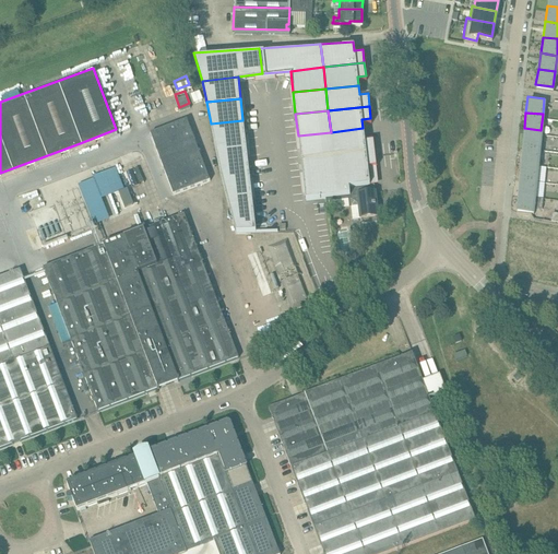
[(209,176),(186,115),(149,128),(173,190),(209,176)]
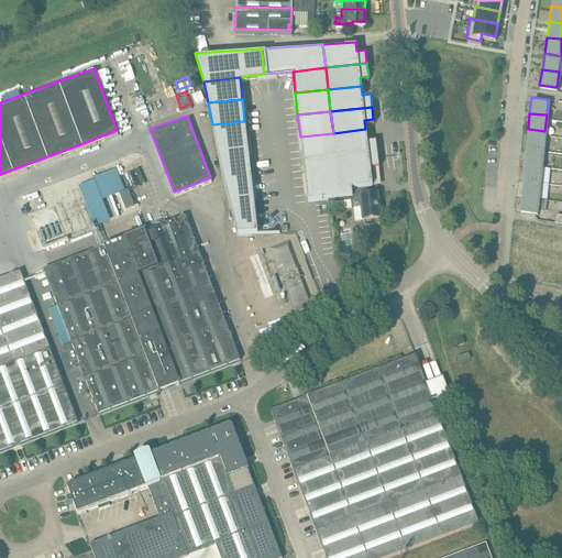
[(212,124),(217,146),(246,143),(244,121),(212,124)]
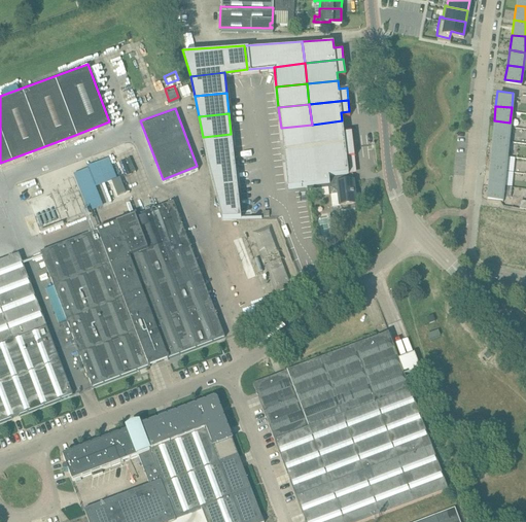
[(312,125),(314,145),(352,140),(351,128),(343,129),(342,120),(312,125)]
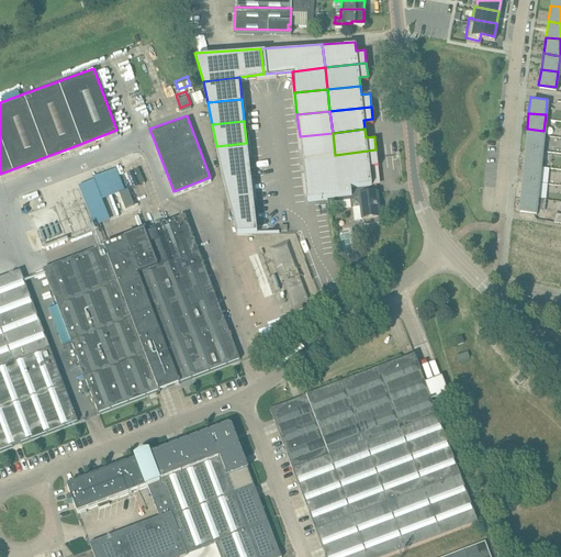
[(525,145),(542,146),(543,131),(527,129),(525,145)]
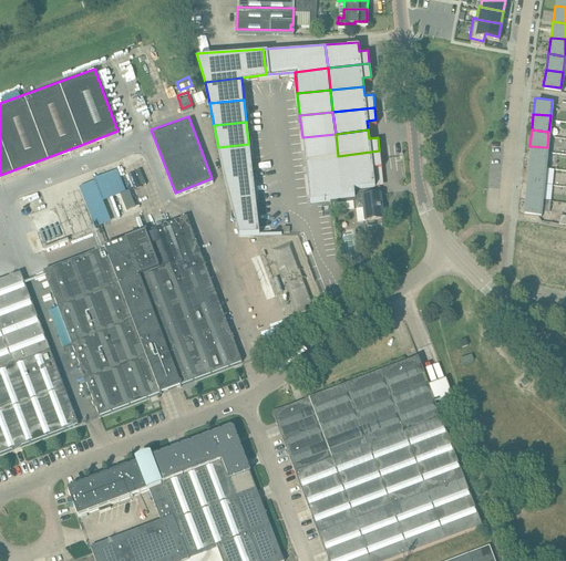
[(327,157),(338,156),(336,134),(302,137),(302,138),(305,159),(327,157)]
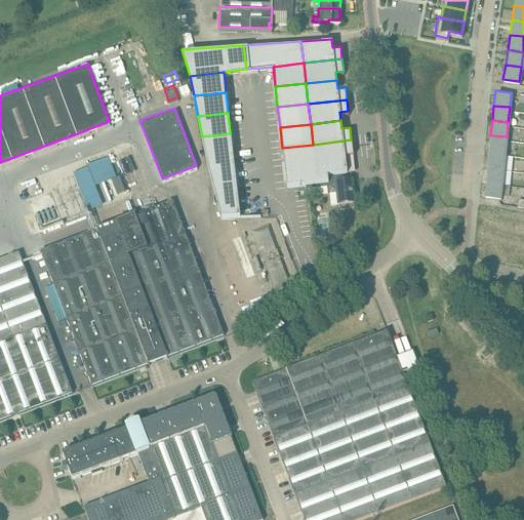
[(230,133),(202,136),(206,157),(233,153),(230,133)]
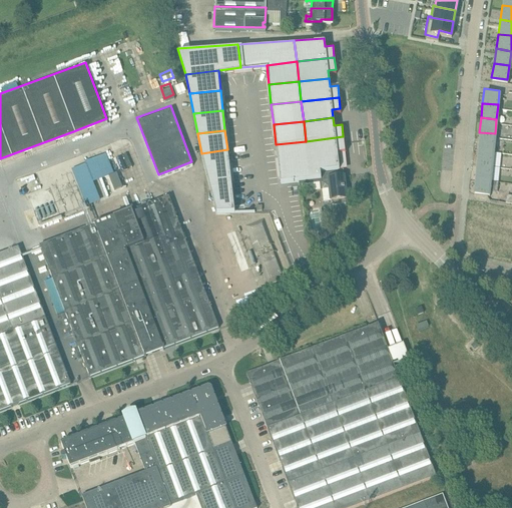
[(478,146),(493,148),(495,133),(479,132),(478,146)]
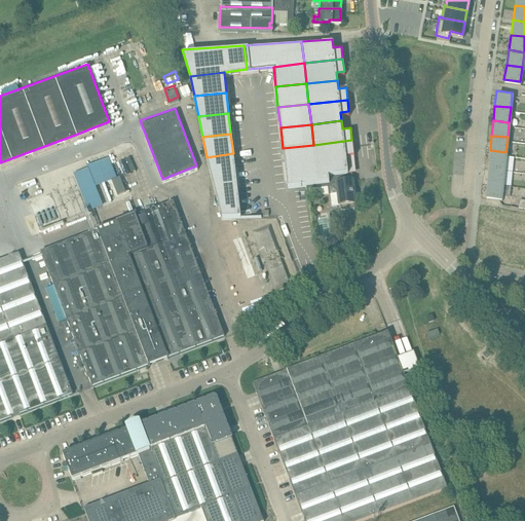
[(308,182),(328,180),(327,173),(347,170),(345,153),(353,152),(351,140),(313,145),(303,146),(306,166),(308,182)]
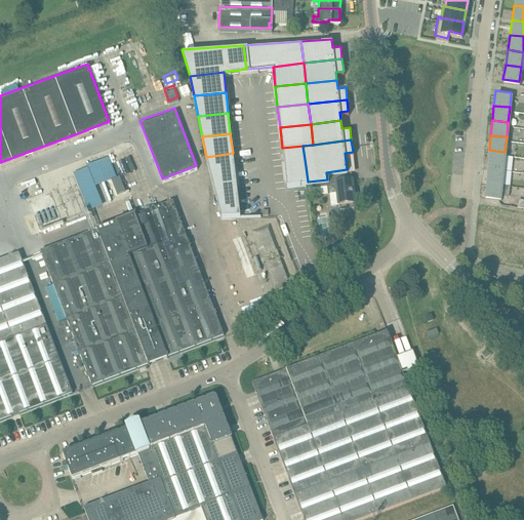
[(284,168),(306,166),(303,146),(282,148),(284,168)]
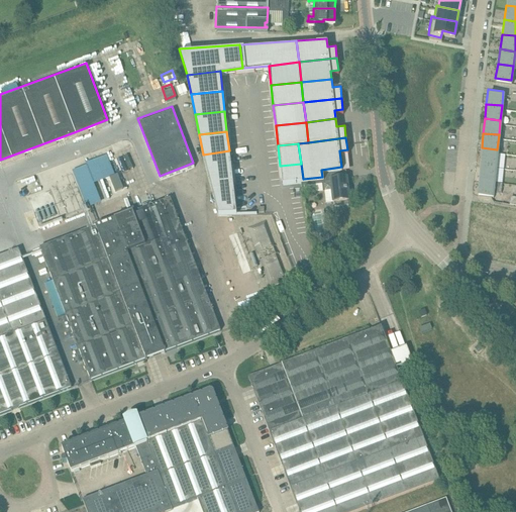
[(480,163),(496,164),(497,149),(482,147),(480,163)]
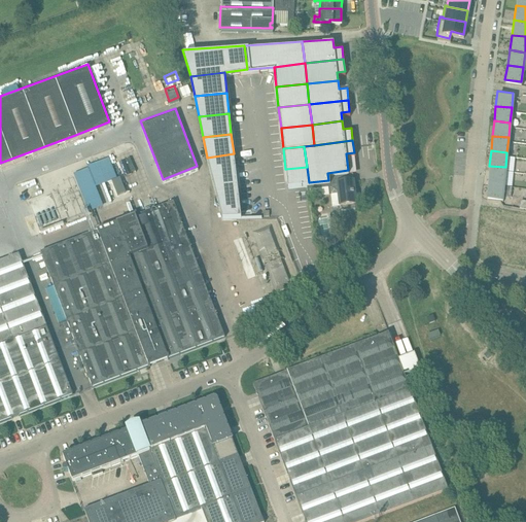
[(72,166),(86,207),(105,201),(98,180),(115,174),(109,153),(72,166)]
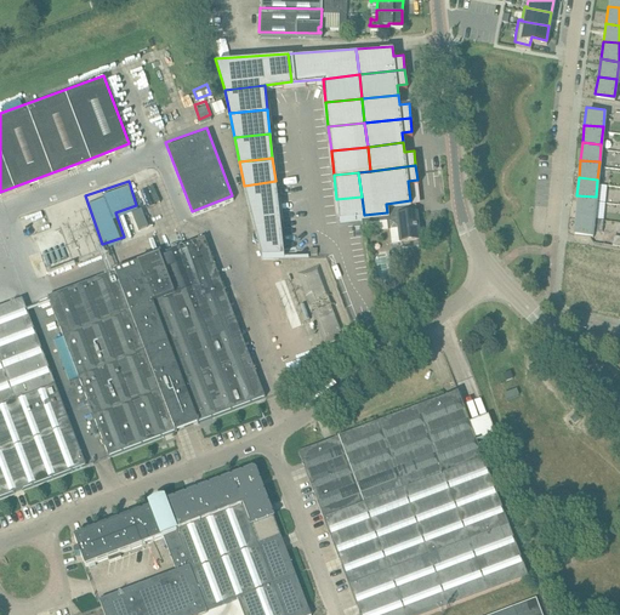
[(276,181),(244,186),(245,191),(248,210),(250,210),(278,205),(276,181)]
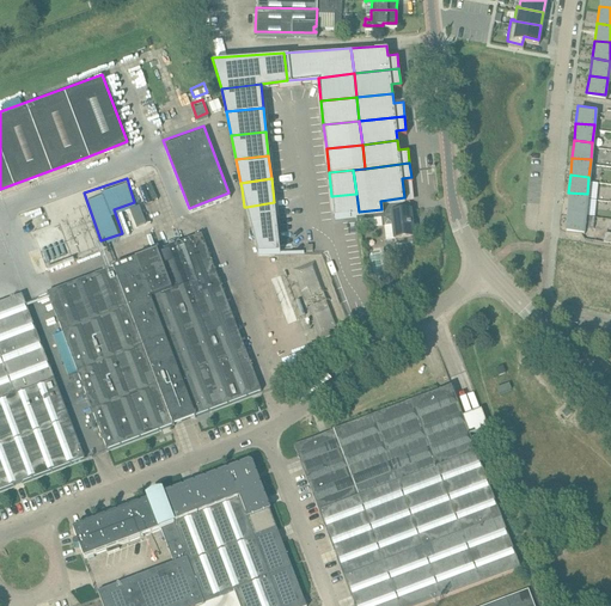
[(567,209),(593,213),(593,212),(585,212),(587,194),(568,193),(567,209)]
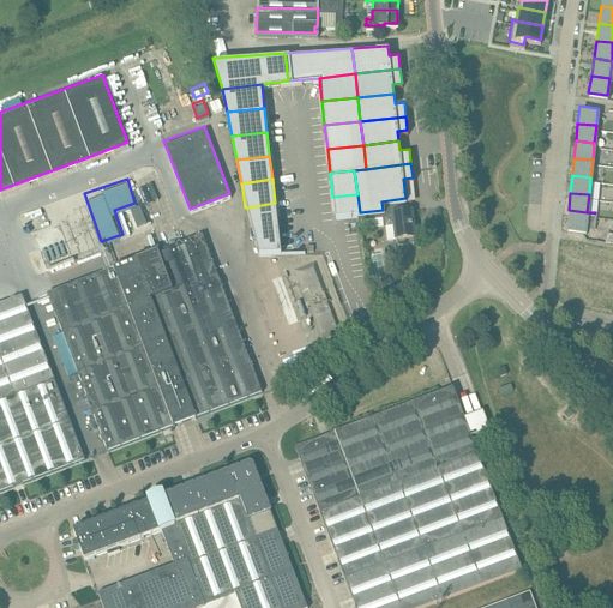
[(360,212),(358,194),(332,197),(335,216),(358,212),(360,212)]
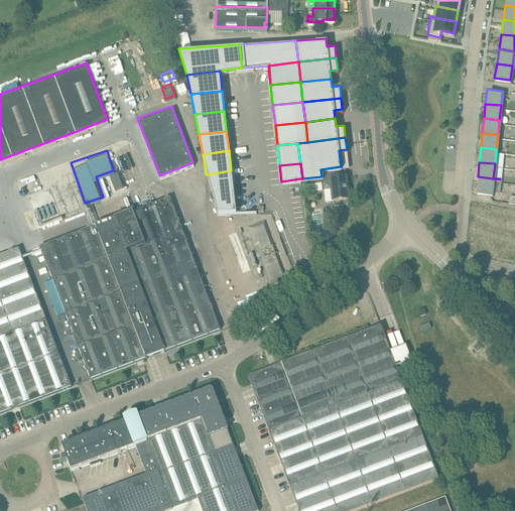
[(320,169),(322,176),(322,179),(330,178),(332,197),(348,196),(346,173),(345,166),(341,166),(320,169)]
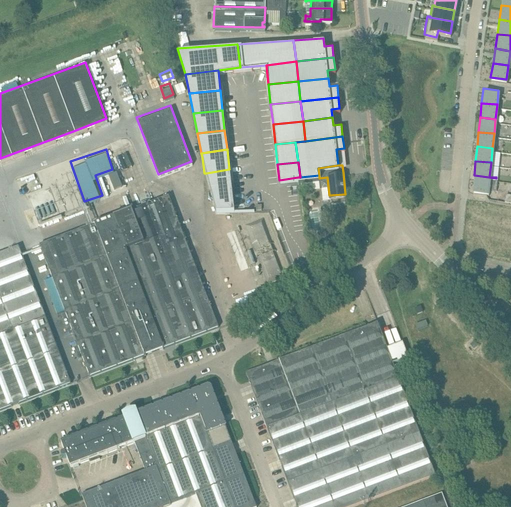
[(113,170),(108,172),(113,185),(121,182),(116,169),(113,170)]
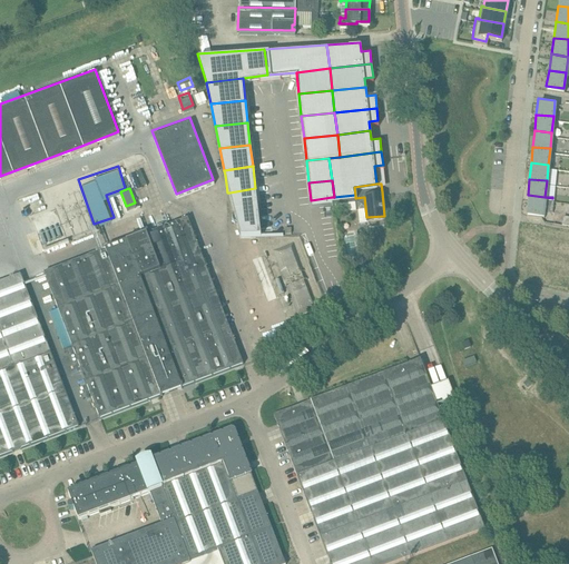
[(255,188),(229,193),(239,231),(260,231),(255,188)]
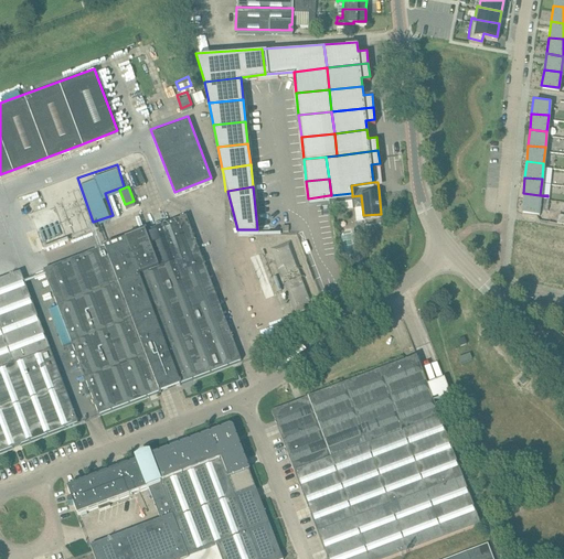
[(546,206),(547,196),(523,193),(521,210),(539,211),(539,207),(544,207),(546,206)]
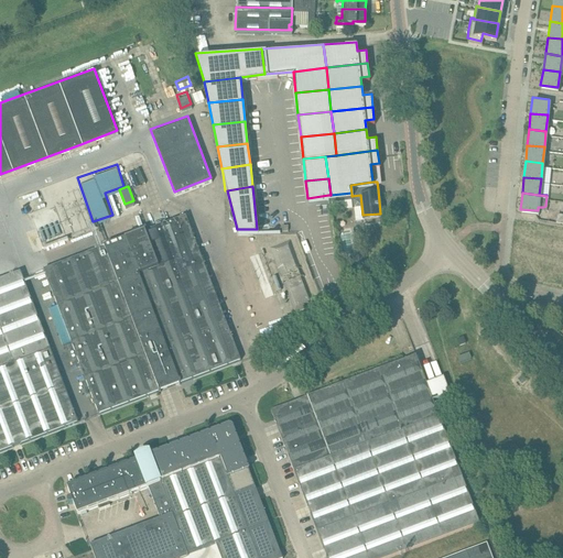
[(240,356),(185,210),(43,264),(56,302),(47,304),(62,340),(71,337),(98,409),(240,356)]
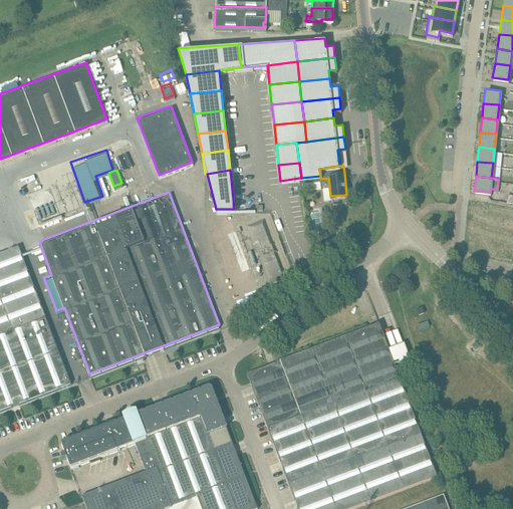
[(32,203),(38,219),(58,212),(54,201),(40,206),(39,201),(32,203)]
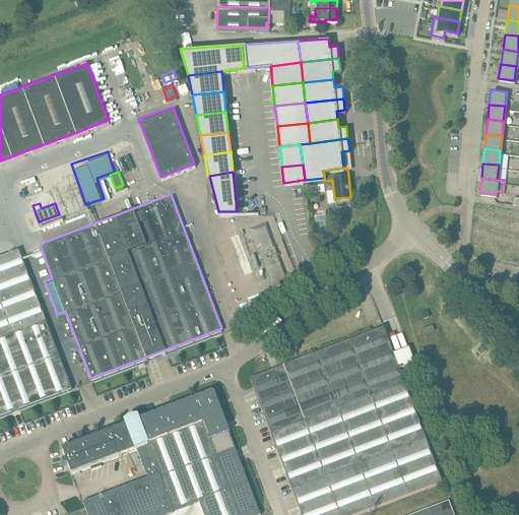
[(271,278),(285,273),(265,221),(254,226),(261,245),(258,246),(271,278)]
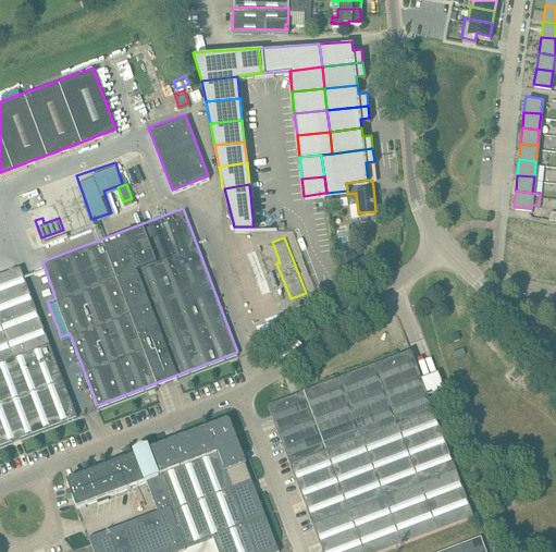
[(555,242),(552,242),(545,268),(555,270),(555,242)]
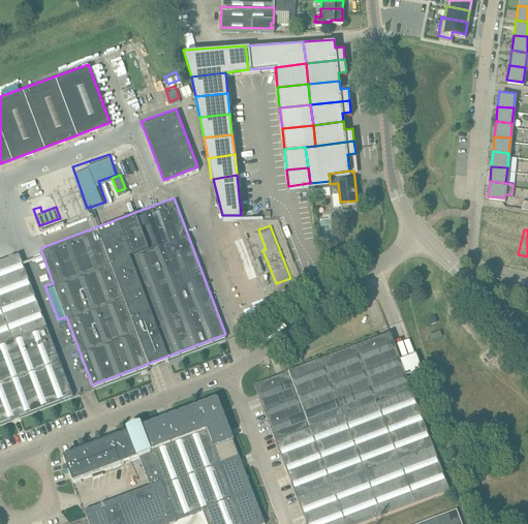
[(0,419),(11,414),(18,412),(72,392),(47,324),(20,250),(0,257),(0,419)]
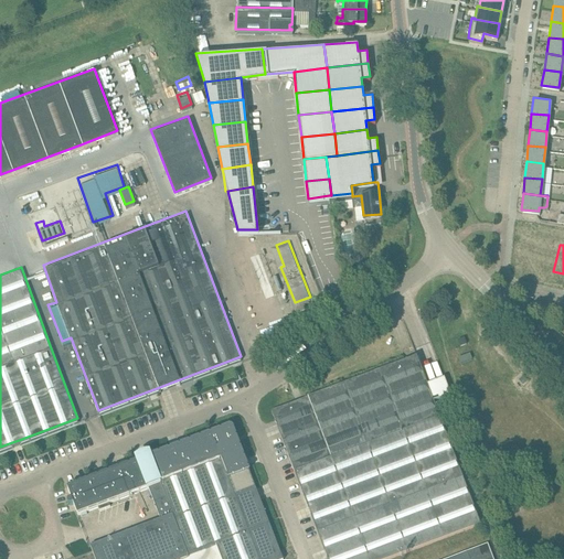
[(270,406),(328,558),(374,558),(479,519),(433,396),(449,390),(443,373),(426,379),(416,351),(270,406)]
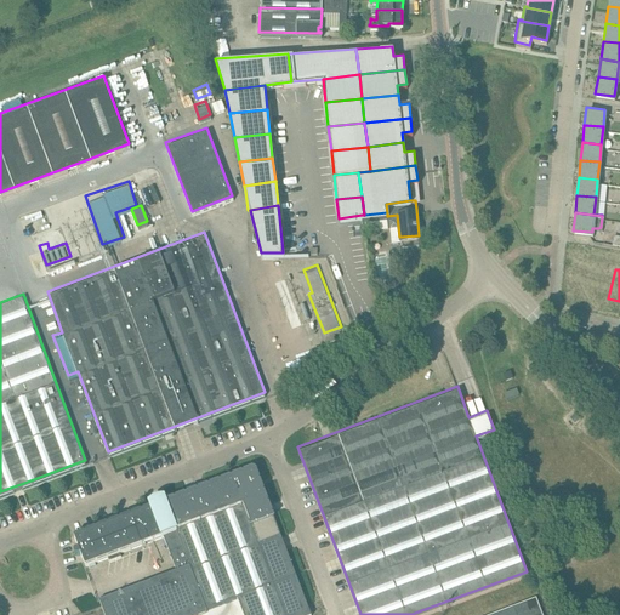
[(205,604),(237,593),(245,614),(299,614),(311,611),(254,462),(73,531),(78,544),(74,545),(74,546),(73,547),(73,548),(74,550),(75,551),(77,551),(80,550),(84,561),(107,552),(108,556),(120,551),(119,548),(163,531),(175,565),(98,596),(106,614),(183,614),(206,607),(205,604)]
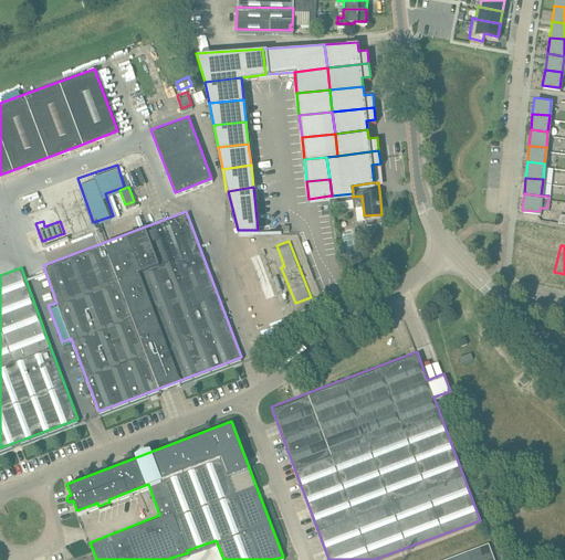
[(494,559),(488,540),(433,559),(494,559)]
